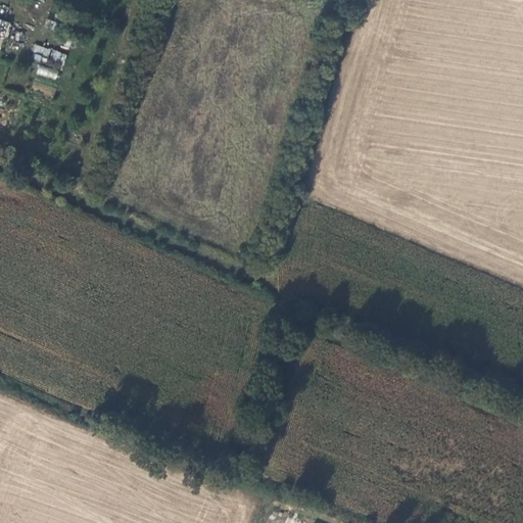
[(0,12),(0,30),(9,33),(14,17),(0,12)]
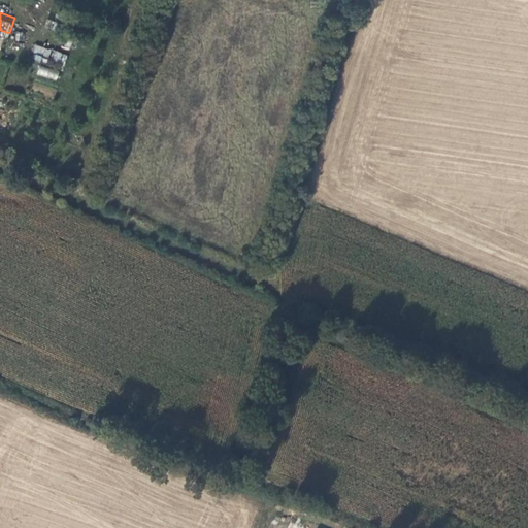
[(54,30),(57,23),(46,19),(44,27),(54,30)]
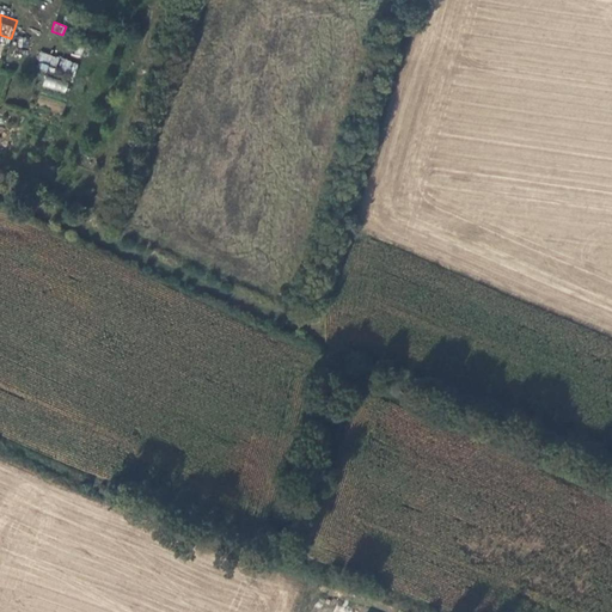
[(57,65),(59,55),(40,53),(38,62),(57,65)]
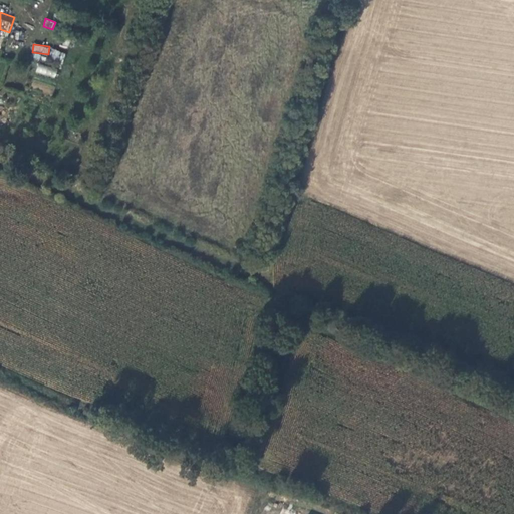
[(62,63),(66,54),(51,47),(47,57),(62,63)]
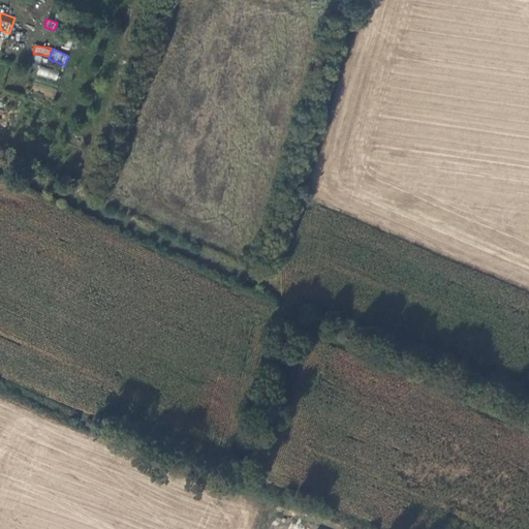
[(57,81),(59,71),(39,65),(36,74),(57,81)]
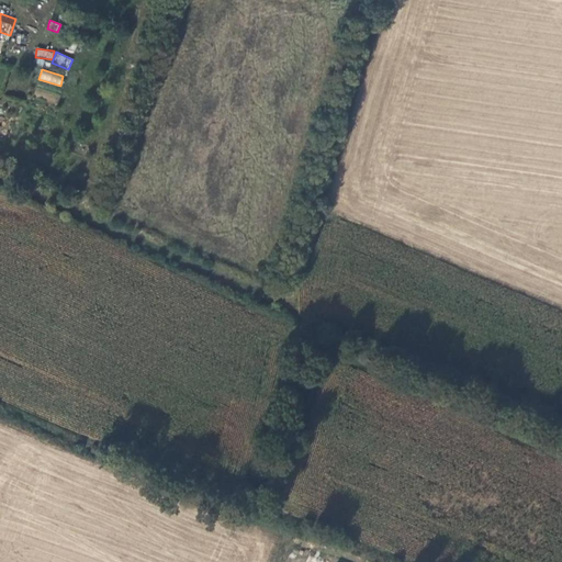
All buildings are outlined.
